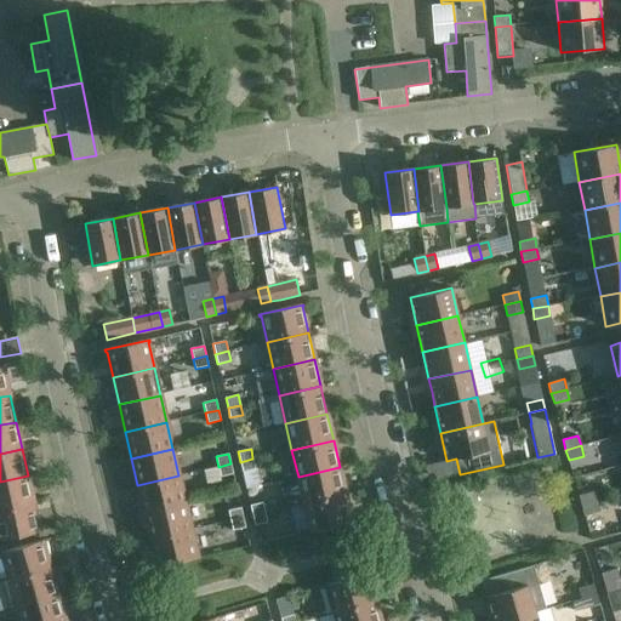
[(255,468),(252,459),(240,462),(243,472),(255,468)]
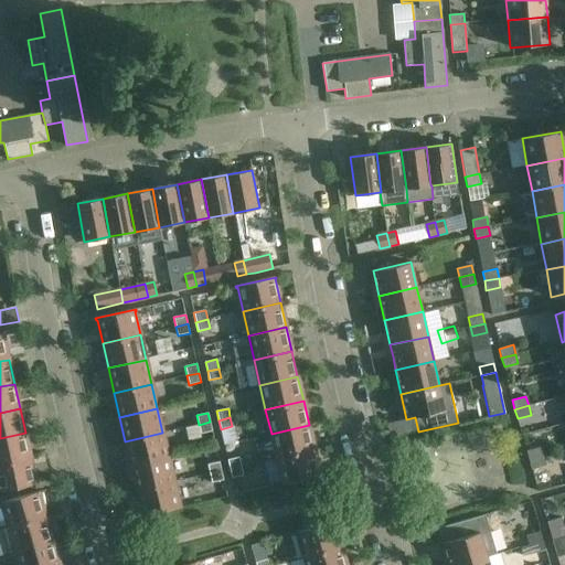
[(212,432),(210,422),(199,425),(200,434),(212,432)]
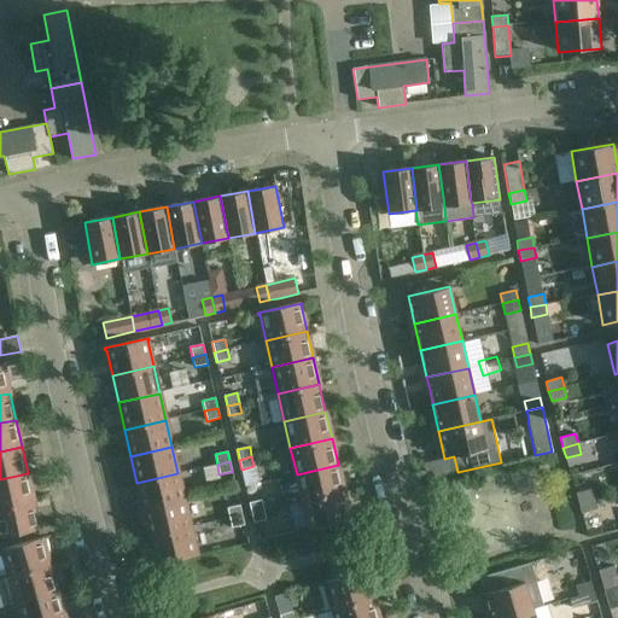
[(297,474),(303,501),(344,491),(338,465),(297,474)]
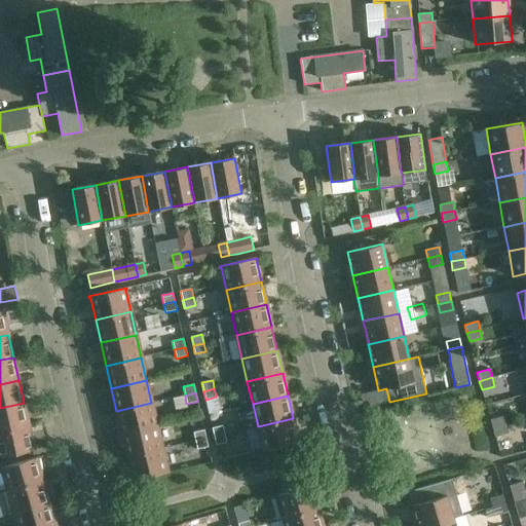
[(232,417),(252,411),(248,401),(229,407),(232,417)]
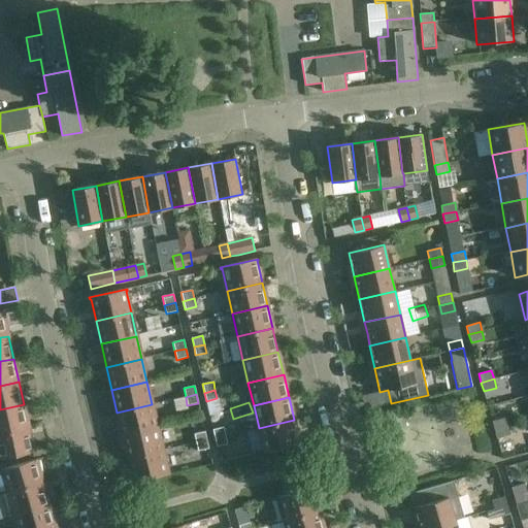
[(0,409),(0,433),(29,428),(24,404),(0,409)]
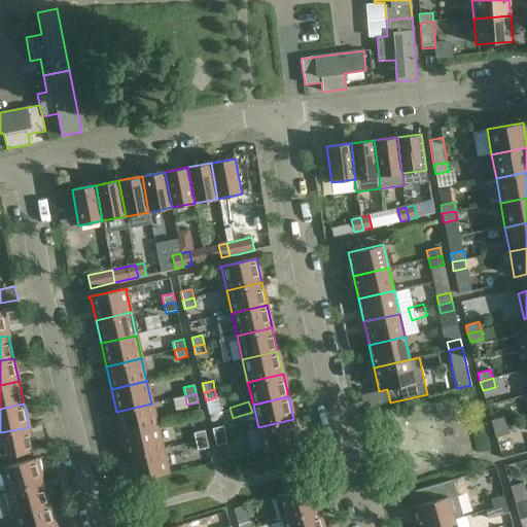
[(151,403),(116,412),(121,434),(157,426),(151,403)]
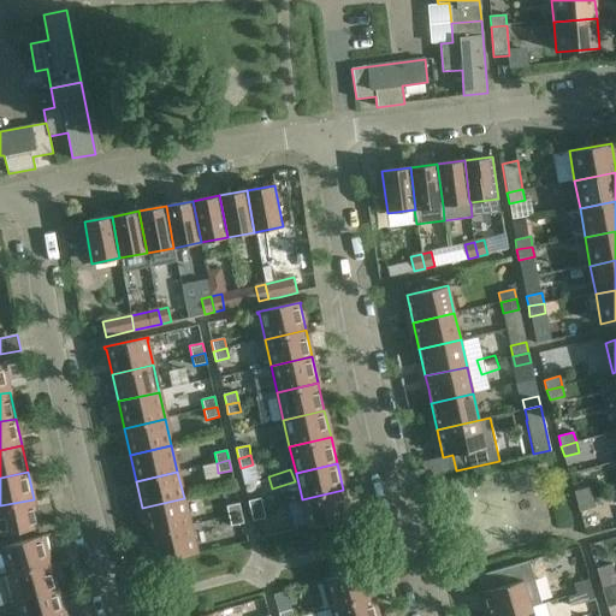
[(578,502),(591,498),(588,487),(574,492),(578,502)]
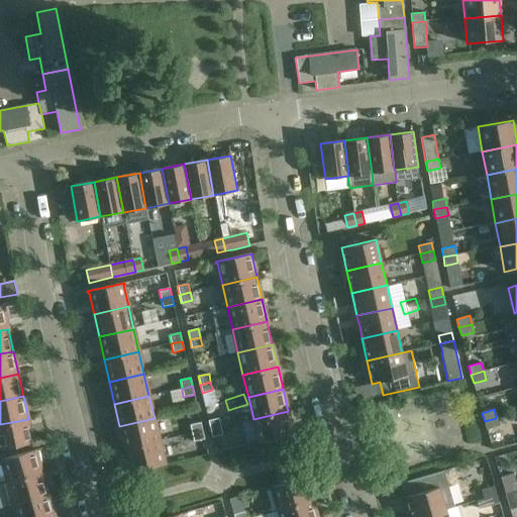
[(288,411),(253,419),(259,441),(256,441),(257,443),(294,434),(294,433),(293,433),(288,411)]
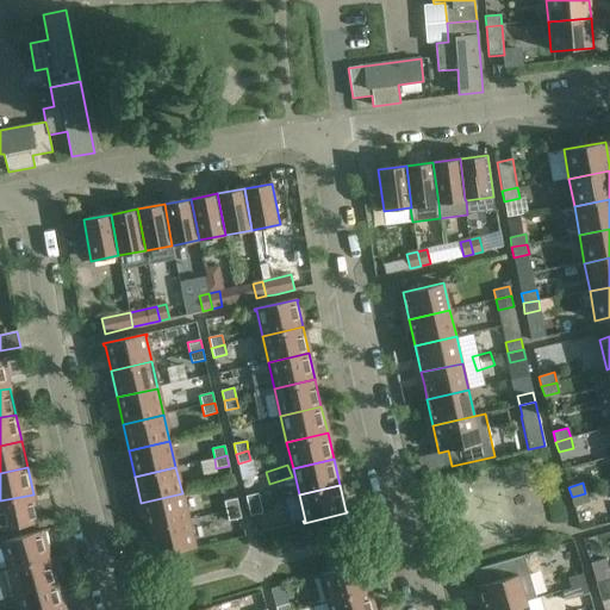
[(141,503),(148,529),(188,521),(182,493),(141,503)]
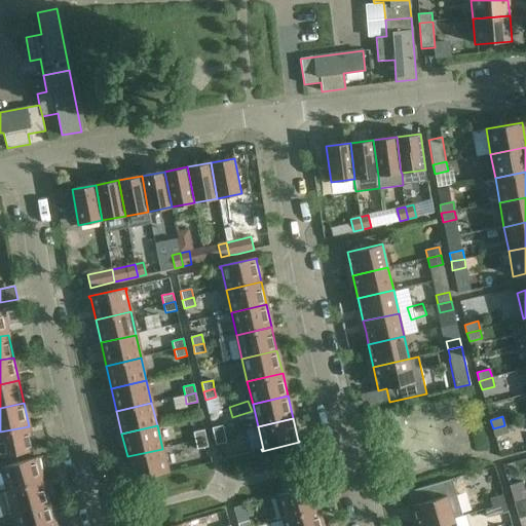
[(212,427),(214,437),(225,434),(223,425),(212,427)]
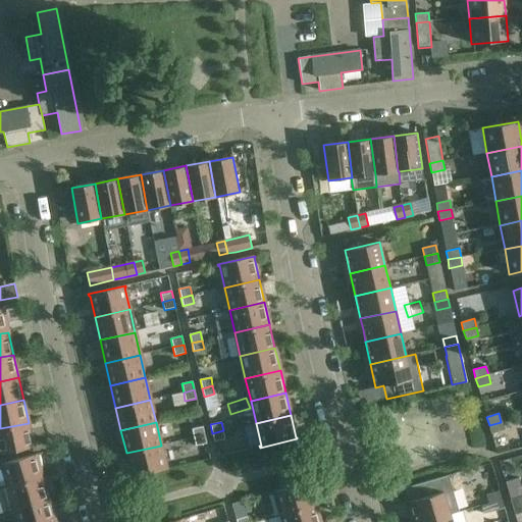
[(504,430),(501,422),(489,425),(491,433),(504,430)]
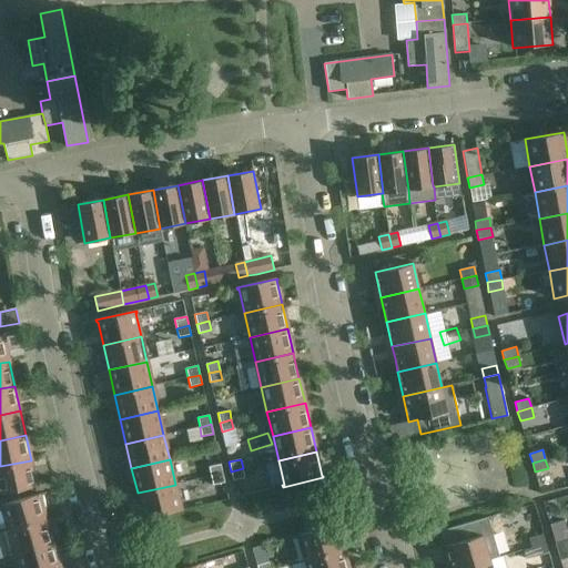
[(0,494),(38,486),(37,484),(36,484),(31,460),(0,466),(0,494)]
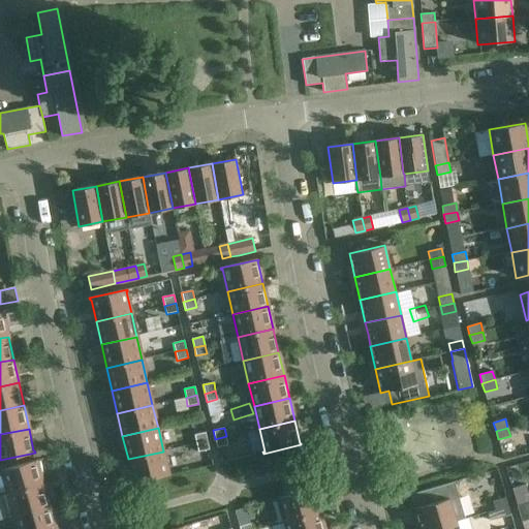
[(194,435),(196,443),(207,441),(205,432),(194,435)]
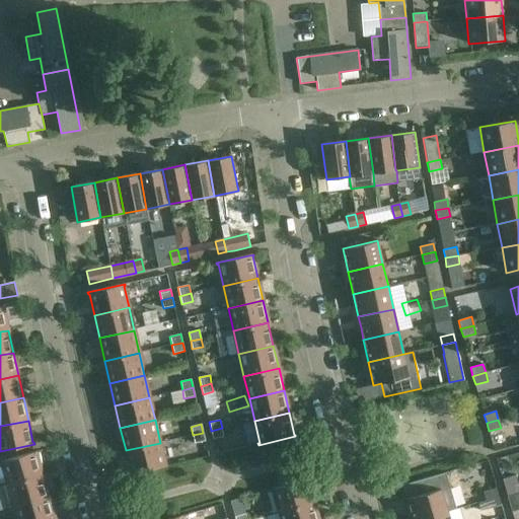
[(224,437),(222,428),(211,431),(213,439),(224,437)]
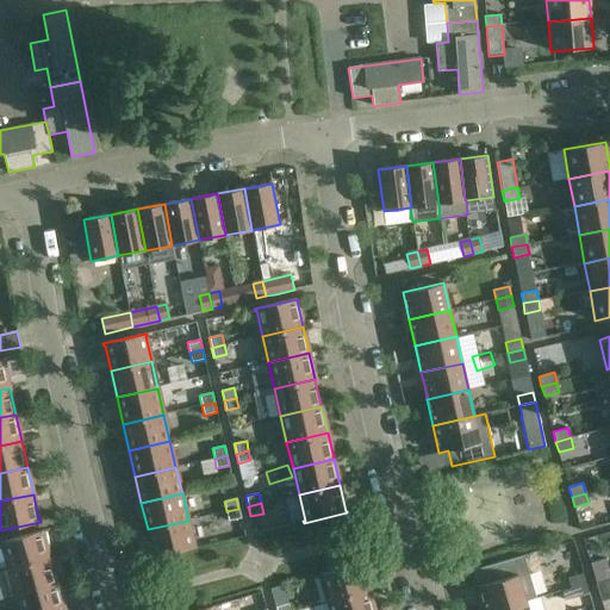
[(241,518),(238,509),(226,511),(229,521),(241,518)]
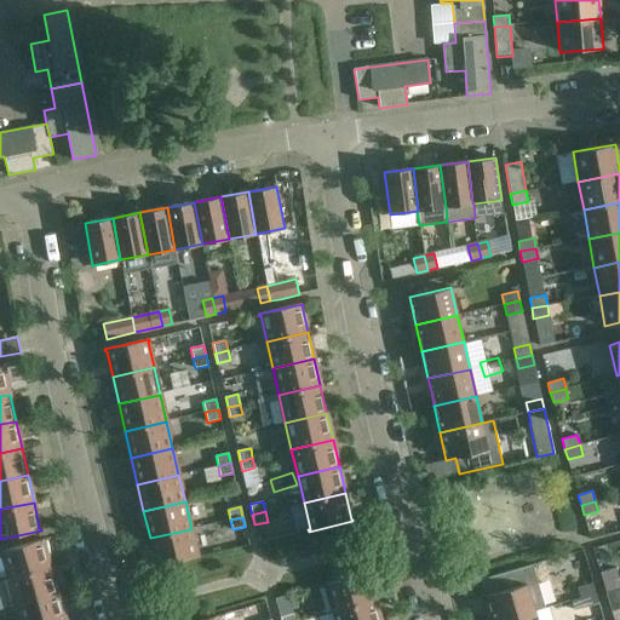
[(154,564),(155,567),(199,557),(199,555),(197,555),(191,529),(150,538),(156,564),(154,564)]
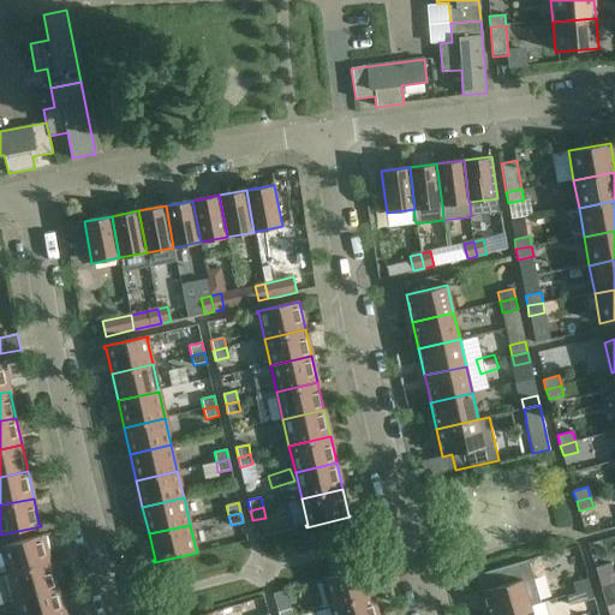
[(3,549),(10,574),(49,562),(42,537),(43,537),(43,535),(0,547),(0,549),(3,549)]
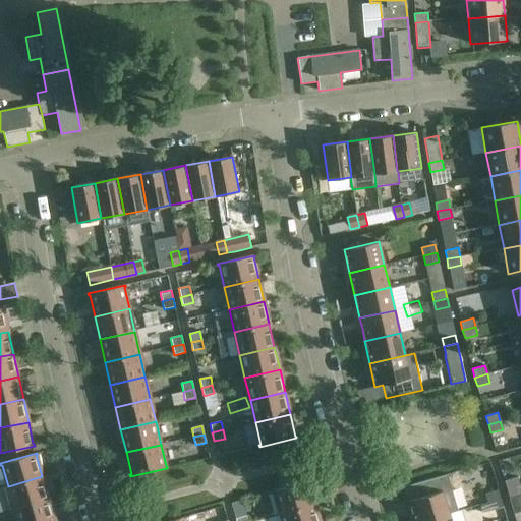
[(408,501),(411,513),(413,520),(422,520),(449,513),(458,511),(447,474),(411,484),(415,499),(408,501)]
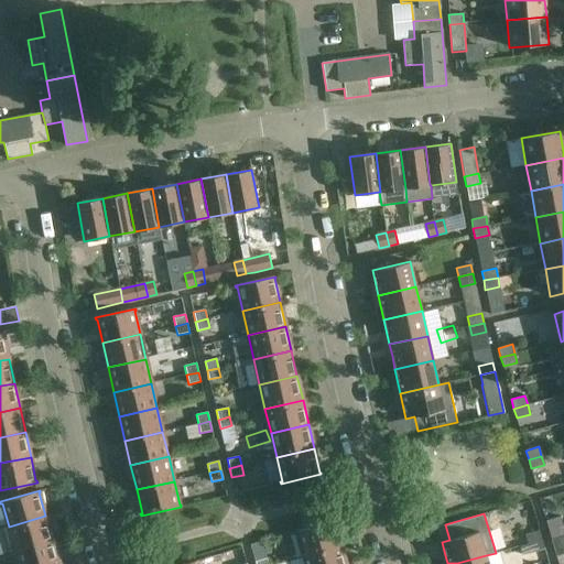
[(9,527),(15,551),(53,540),(45,516),(9,527)]
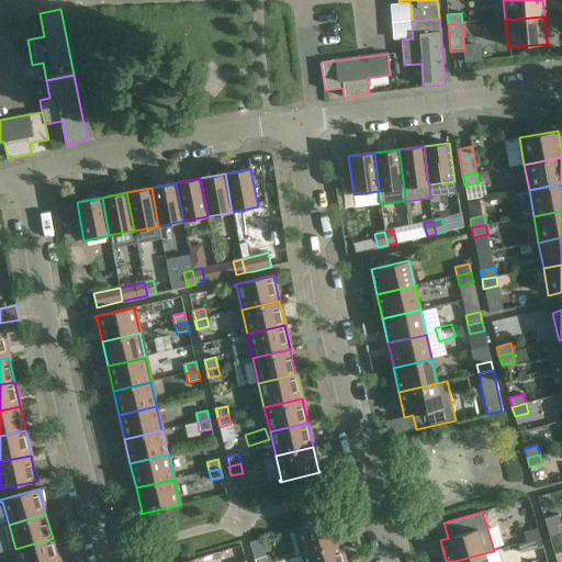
[(543,519),(547,528),(560,524),(558,515),(543,519)]
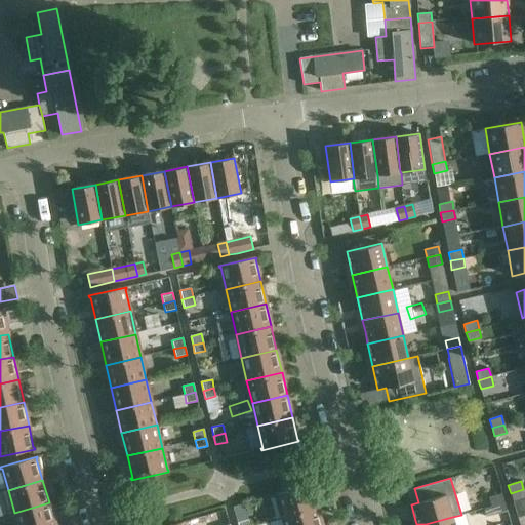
[(283,518),(317,509),(311,486),(312,486),(312,484),(275,495),(275,497),(276,496),(283,518)]
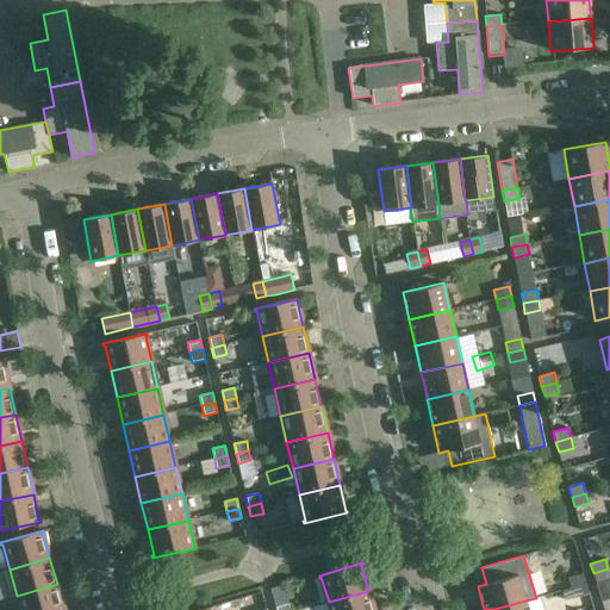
[(609,576),(608,568),(593,573),(596,583),(609,578),(609,576)]
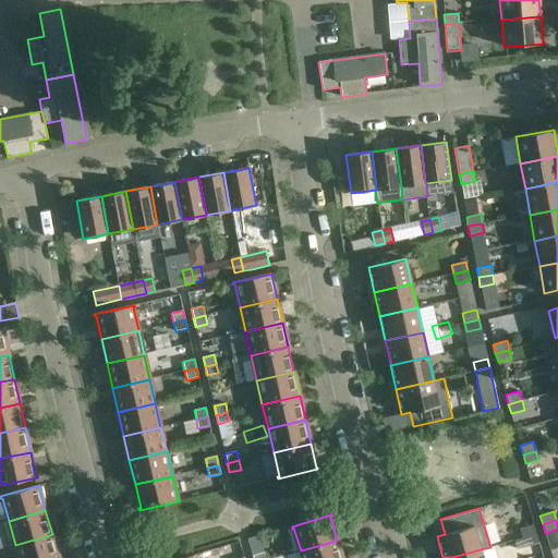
[(520,529),(522,537),(536,534),(533,524),(520,529)]
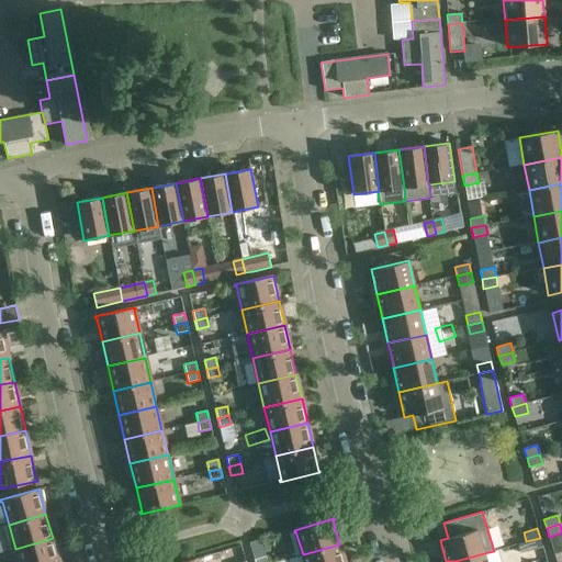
[(19,561),(58,561),(53,538),(15,549),(19,561)]
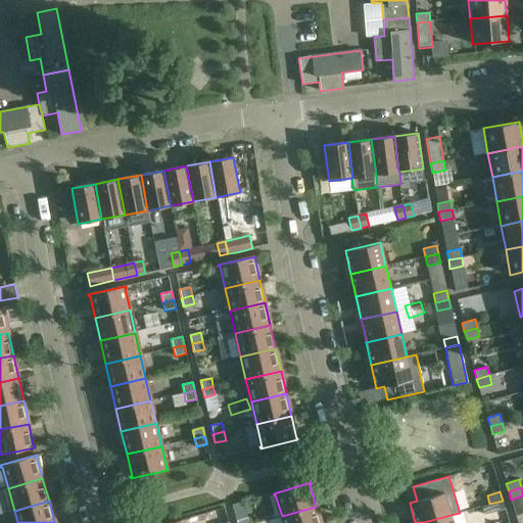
[(505,509),(503,501),(489,504),(480,507),(483,515),(505,509)]
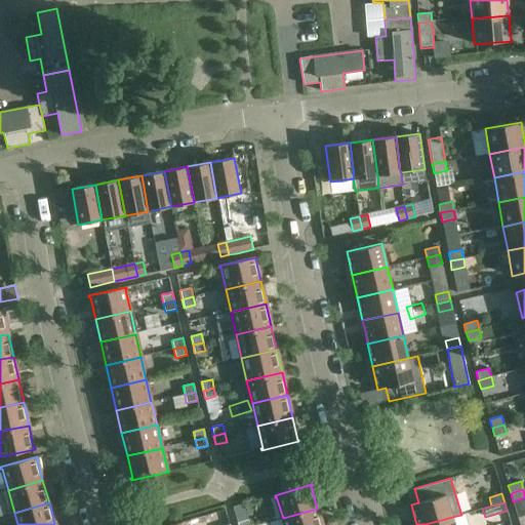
[(283,518),(284,524),(321,524),(317,509),(283,518)]
